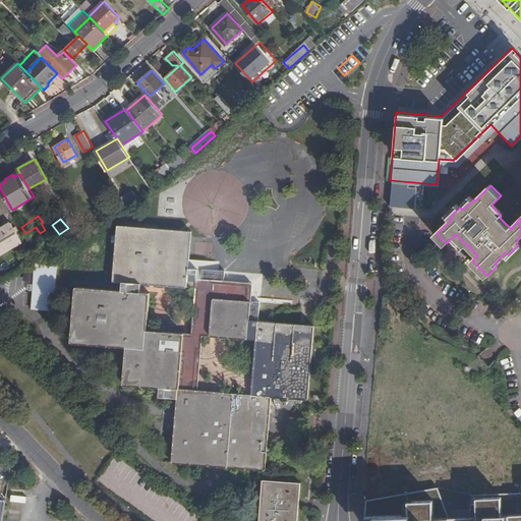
[(11,224),(0,230),(0,253),(1,255),(22,243),(11,224)]
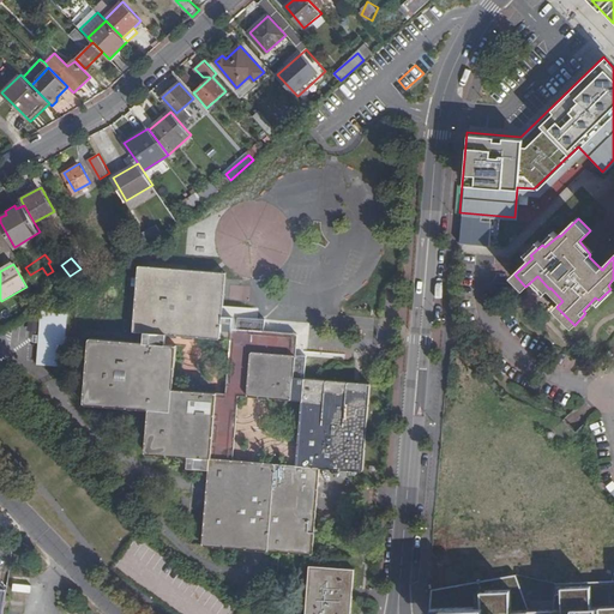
[(258,319),(242,318),(241,324),(236,324),(236,318),(223,317),(227,274),(139,266),(133,331),(145,333),(144,343),(90,338),(84,404),(150,409),(146,452),(190,457),(188,467),(210,469),(203,546),(312,554),(320,468),(362,471),(371,384),(306,378),(307,356),(298,355),(299,335),(268,331),(269,320),(258,319)]
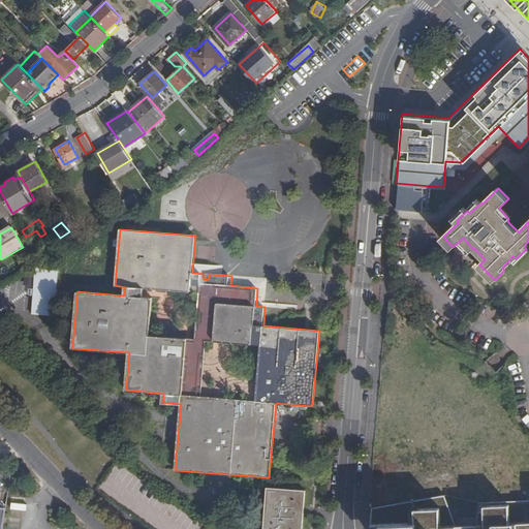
[(59,269),(35,268),(33,314),(57,315),(59,269)]
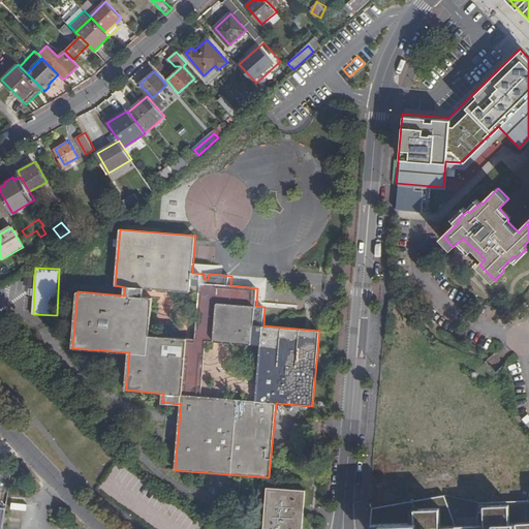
[(268,488),(263,528),(302,528),(306,491),(268,488)]
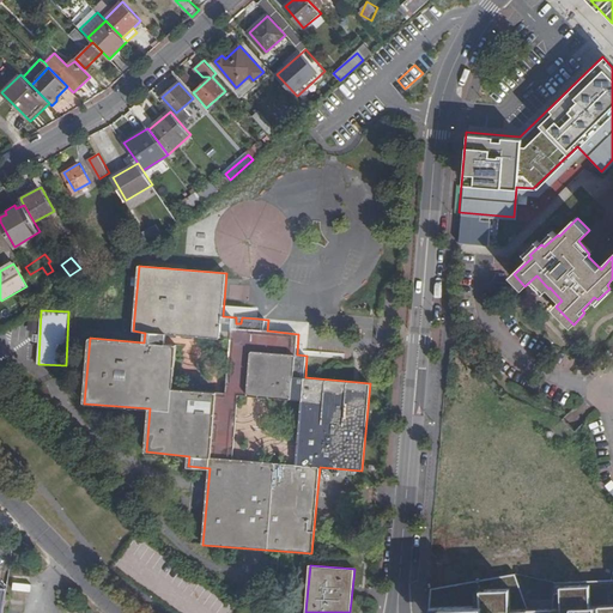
[(612,612),(612,580),(554,582),(552,607),(528,608),(515,574),(431,588),(429,610),(430,612),(612,612)]
